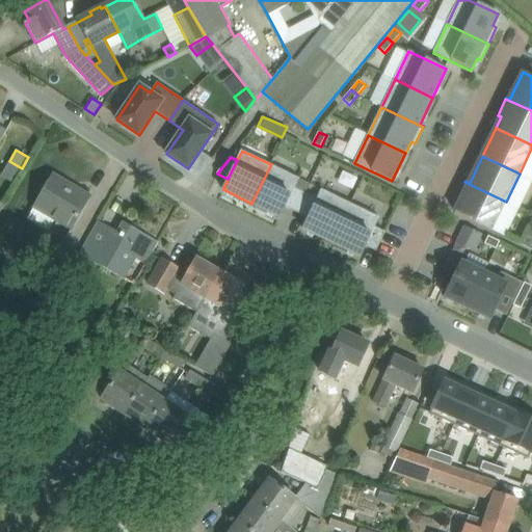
[(271,164),(251,204),(281,217),(286,207),(295,188),(300,179),(271,164)]
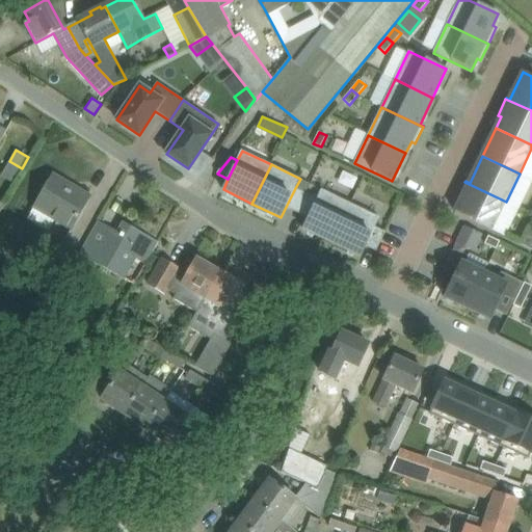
[(52,175),(33,205),(71,227),(89,197),(74,188),(72,190),(52,178),(53,175),(52,175)]
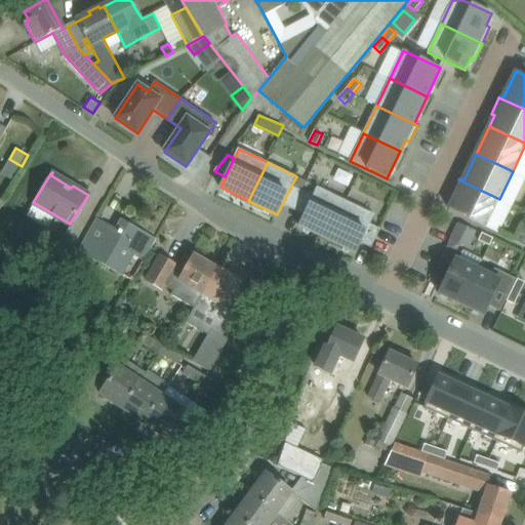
[(499,199),(458,179),(451,196),(455,197),(449,209),(486,227),(499,199)]
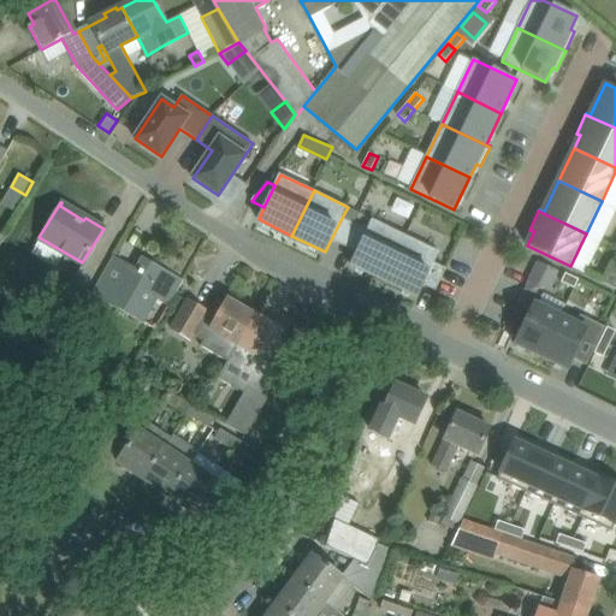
[(342,218),(331,240),(344,246),(355,224),(342,218)]
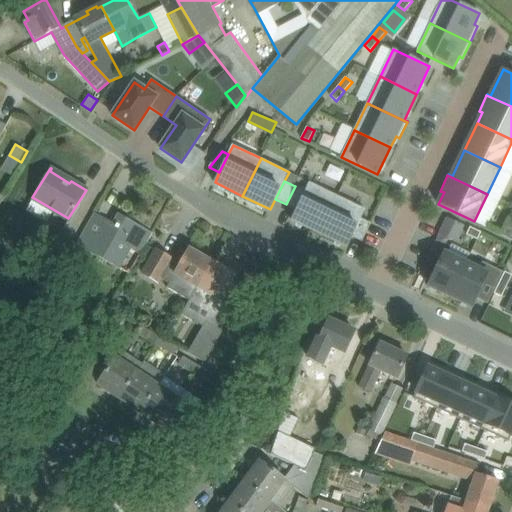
[(297,210),(292,220),(320,233),(338,196),(310,182),(306,191),(297,210)]
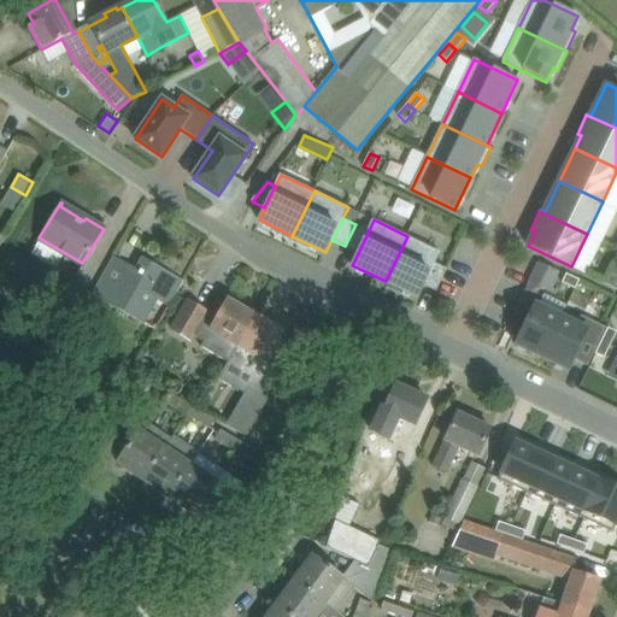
[(345,246),(358,253),(369,230),(356,224),(345,246)]
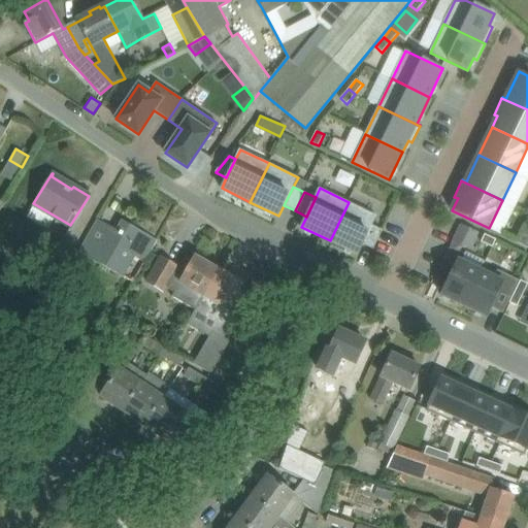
[(349,202),(330,240),(359,255),(364,244),(372,226),(377,216),(349,202)]
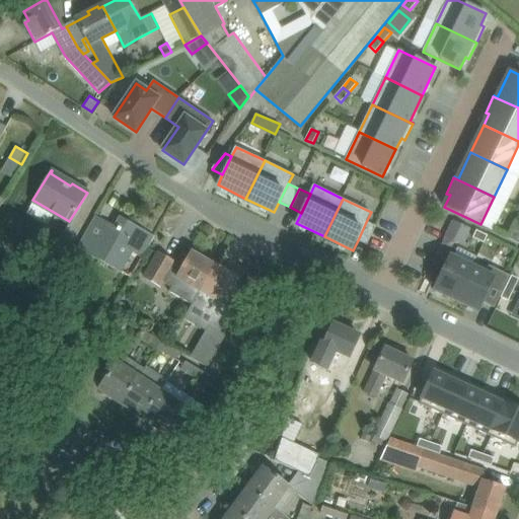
[(87,233),(78,247),(109,266),(122,245),(141,257),(146,249),(153,236),(120,217),(115,227),(96,217),(87,233)]
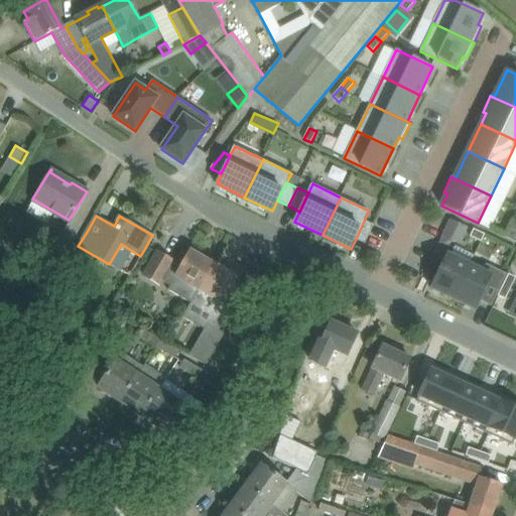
[(450,220),(442,236),(456,243),(464,227),(450,220)]
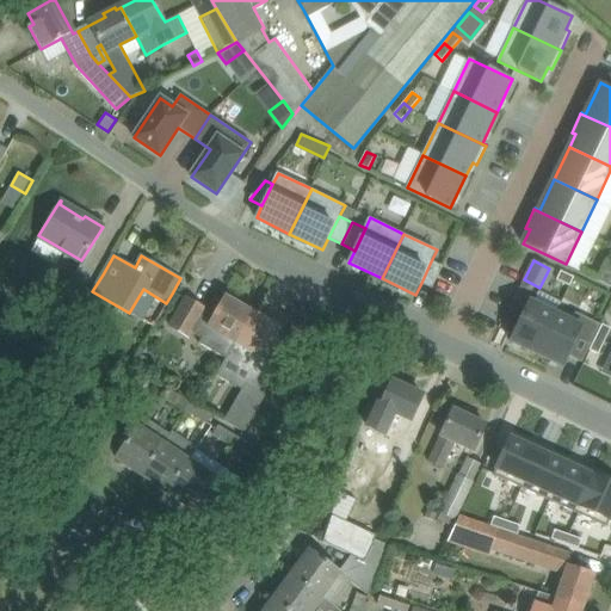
[(431,261),(421,283),(433,288),(443,266),(431,261)]
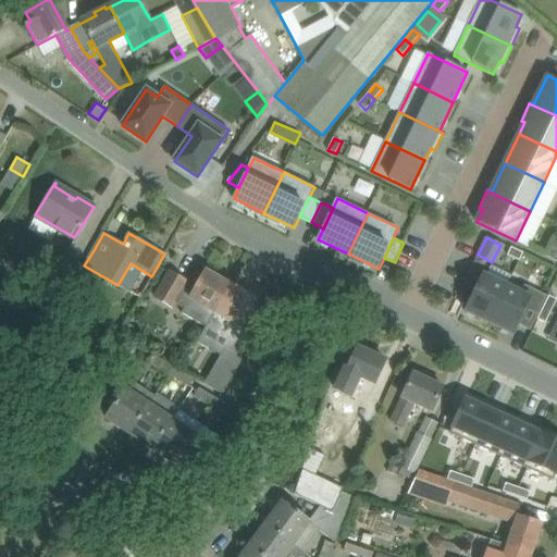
[(524,252),(511,247),(508,255),(520,261),(524,252)]
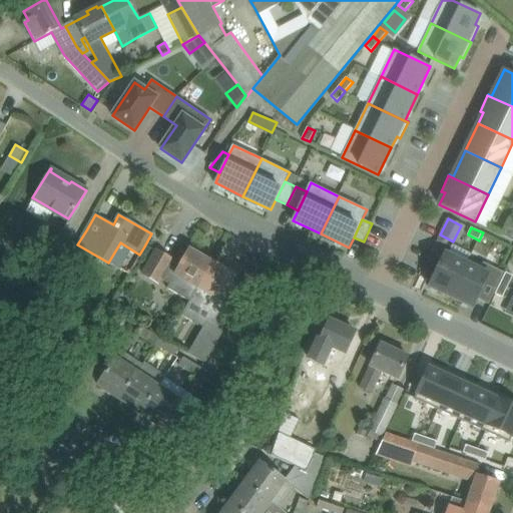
[(179,295),(191,302),(213,262),(190,249),(181,267),(172,262),(174,259),(157,248),(141,275),(159,285),(162,279),(169,284),(167,288),(179,295)]
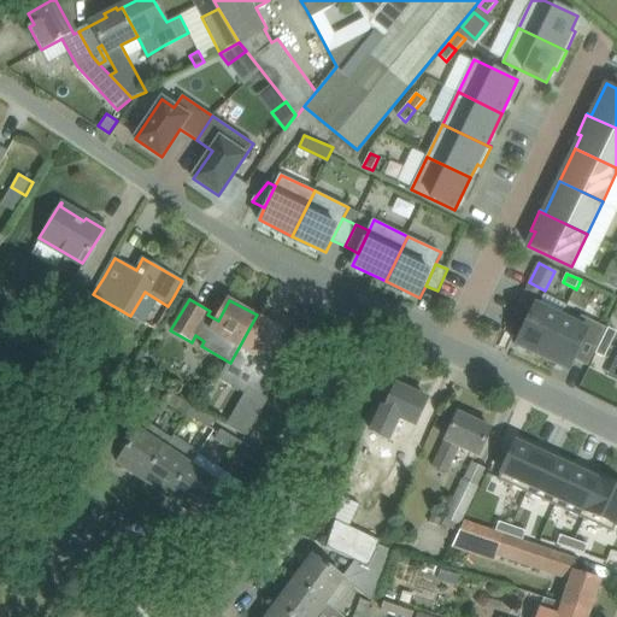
[(535,304),(516,345),(542,358),(563,317),(535,304)]
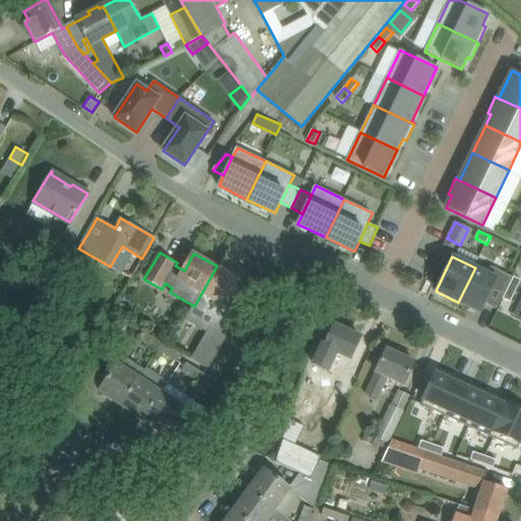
[(436,259),(429,272),(439,276),(445,264),(436,259)]
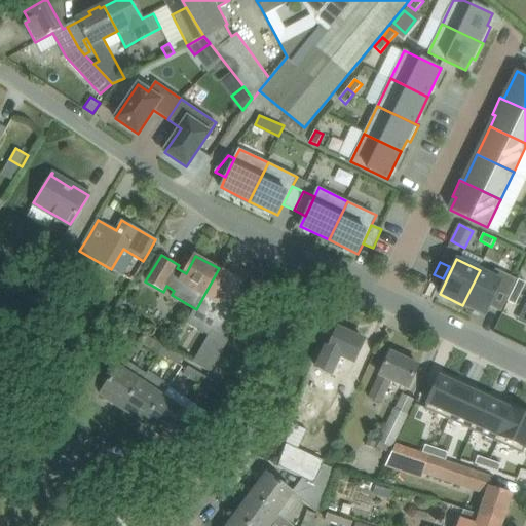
[(219,268),(196,309),(220,322),(241,282),(219,268)]
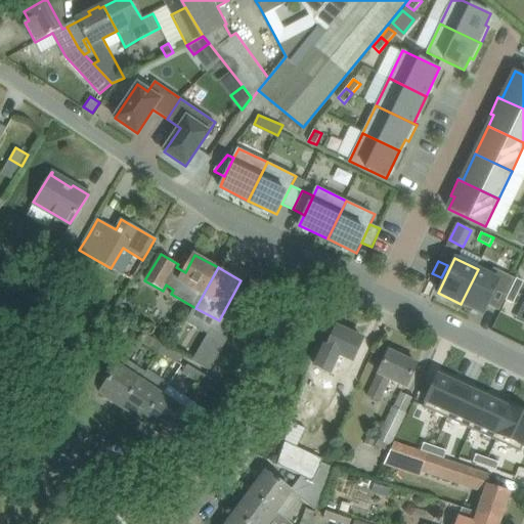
[(478,269),(461,304),(483,314),(488,304),(499,309),(515,278),(494,268),(490,275),(478,269)]
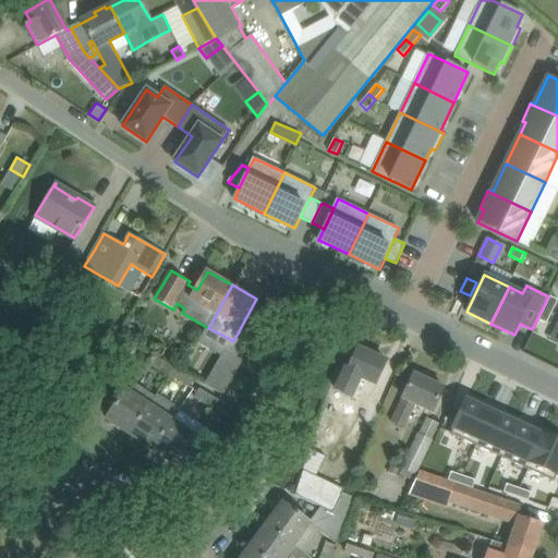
[(557,299),(550,295),(545,307),(553,312),(557,301),(557,299)]
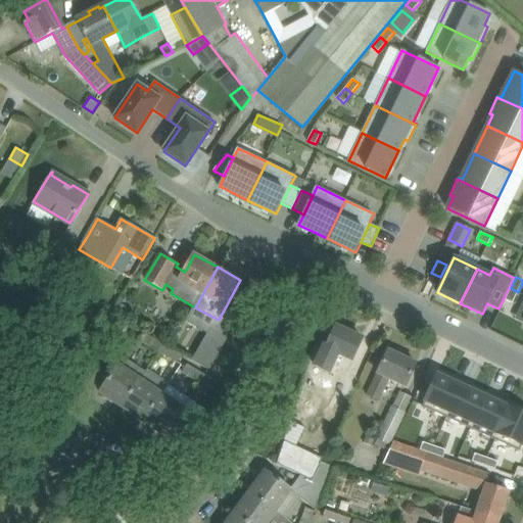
[(518,292),(511,288),(505,299),(513,303),(518,292)]
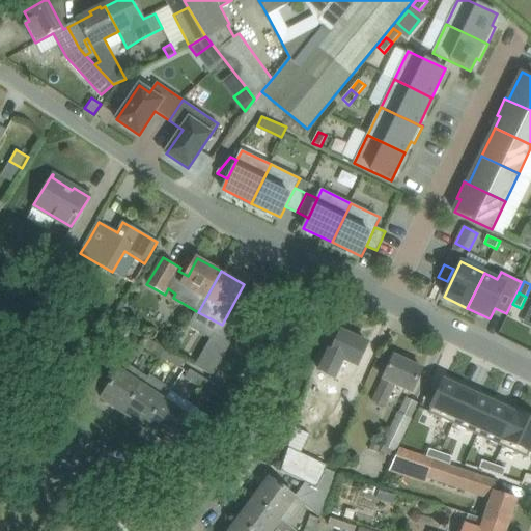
[(121,307),(116,316),(122,320),(128,311),(121,307)]
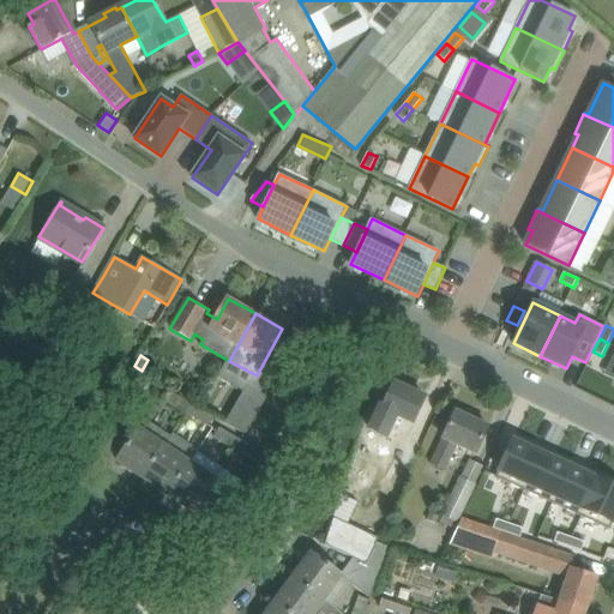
[(379,407),(369,425),(365,435),(378,441),(391,413),(414,423),(426,397),(396,383),(384,409),(379,407)]
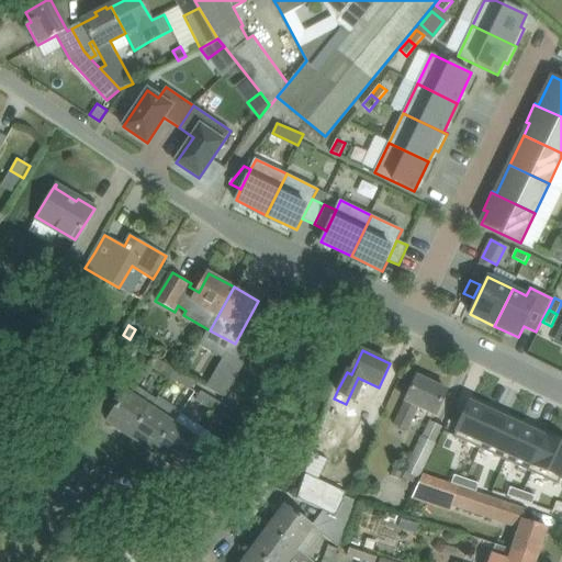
[(225,397),(246,362),(227,351),(208,386),(225,397)]
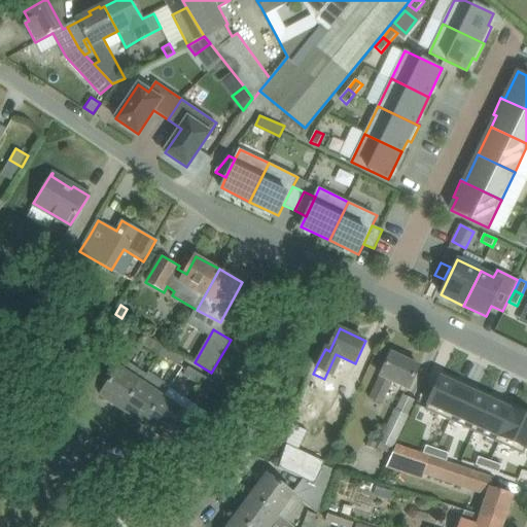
[(140,343),(159,353),(164,346),(144,335),(140,343)]
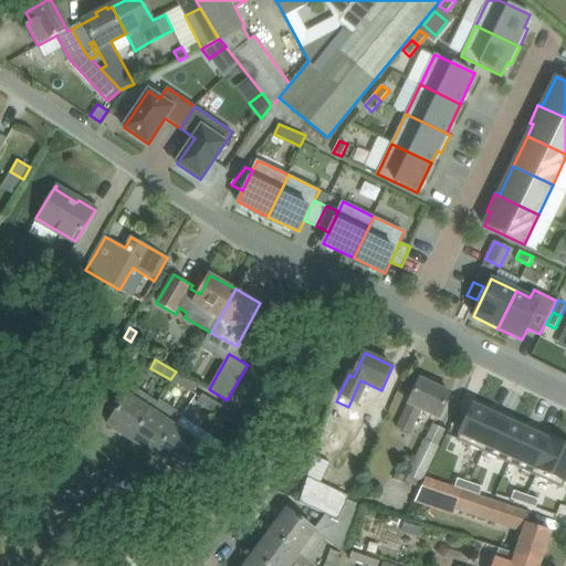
[(176,371),(170,379),(191,391),(196,383),(176,371)]
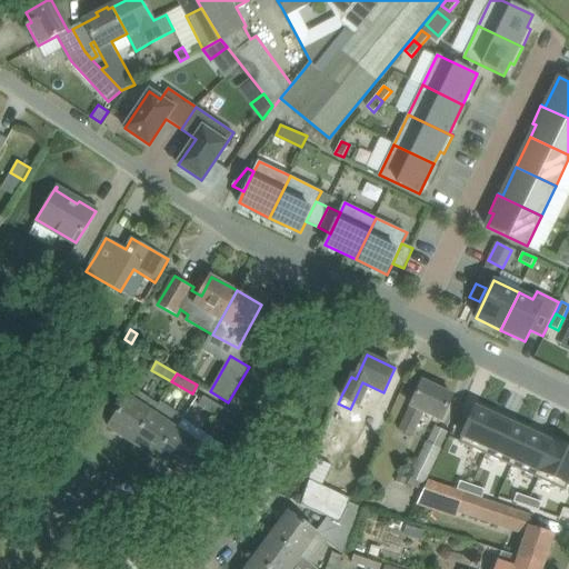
[(423,382),(416,398),(401,431),(412,437),(423,411),(442,420),(453,396),(423,382)]
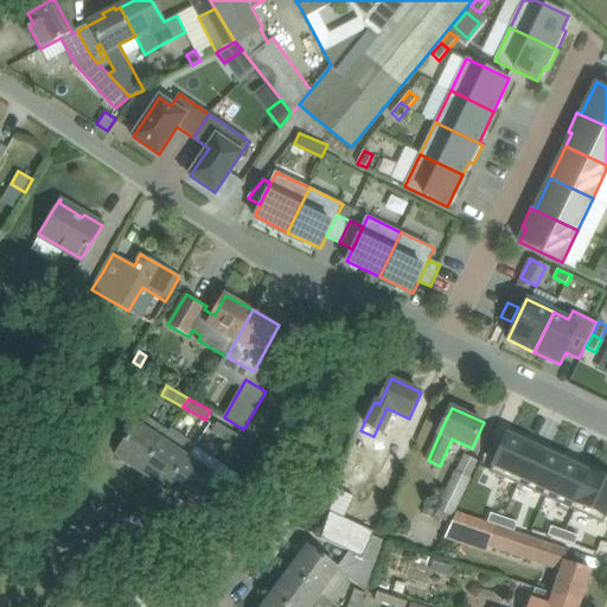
[(116,455),(142,472),(170,432),(144,414),(138,425),(116,455)]
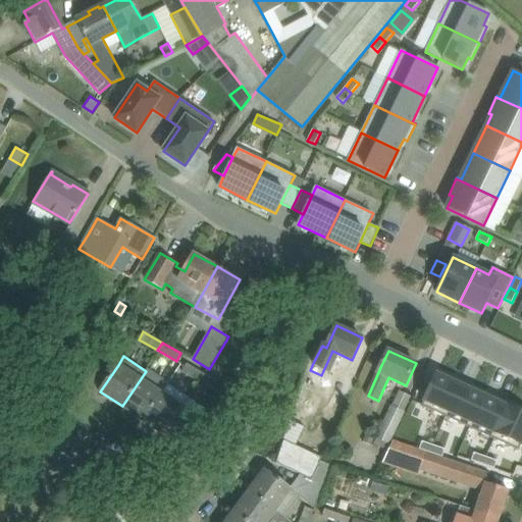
[(181,370),(200,381),(205,374),(186,363),(181,370)]
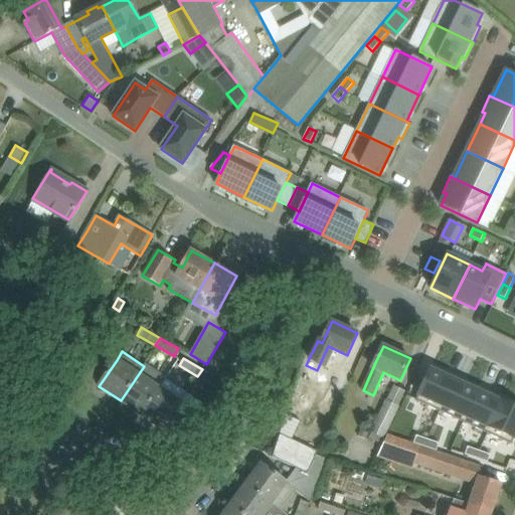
[(121,400),(142,414),(159,388),(166,378),(145,364),(144,366),(121,400)]
